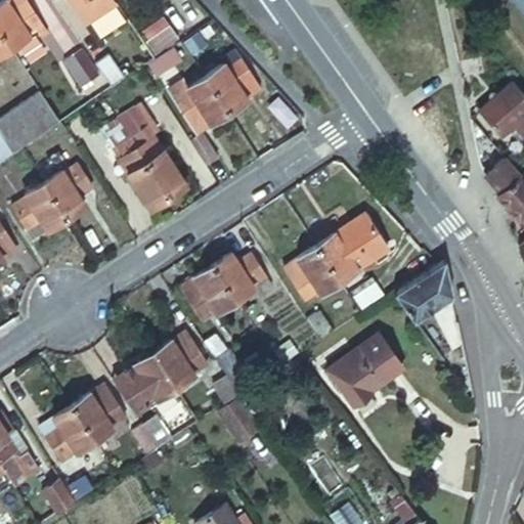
[(26,0),(0,0),(0,33),(8,45),(42,23),(26,0)]
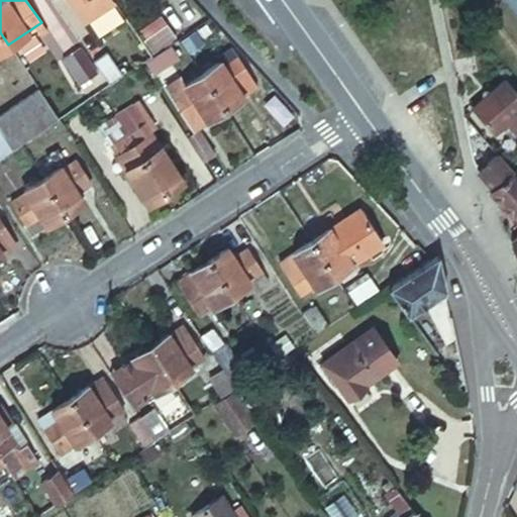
[(67,0),(81,21),(111,0),(67,0)]
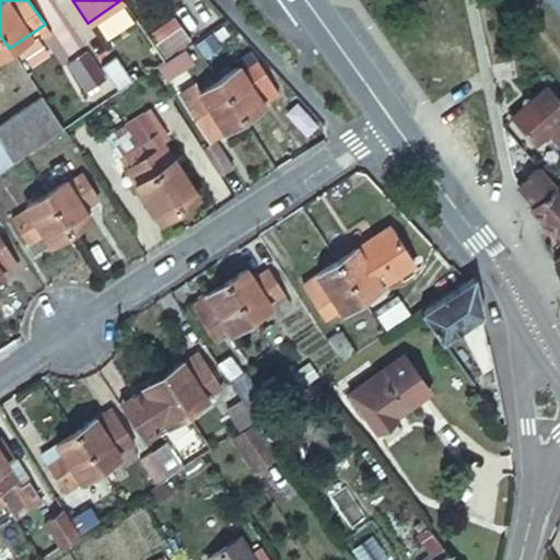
[(153,45),(162,58),(186,42),(177,30),(153,45)]
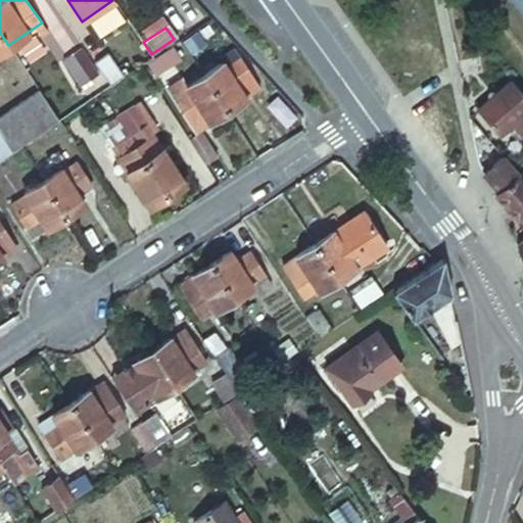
[(202,49),(190,31),(180,37),(192,56),(202,49)]
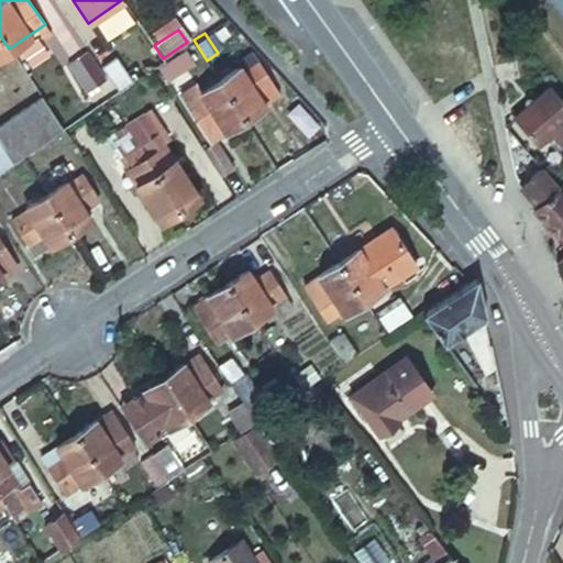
[(165,81),(196,63),(187,48),(156,66),(165,81)]
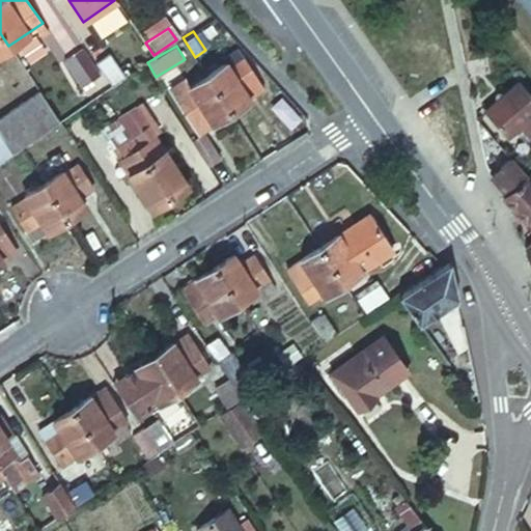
[(206,75),(230,110),(262,89),(236,50),(223,58),(226,63),(206,75)]
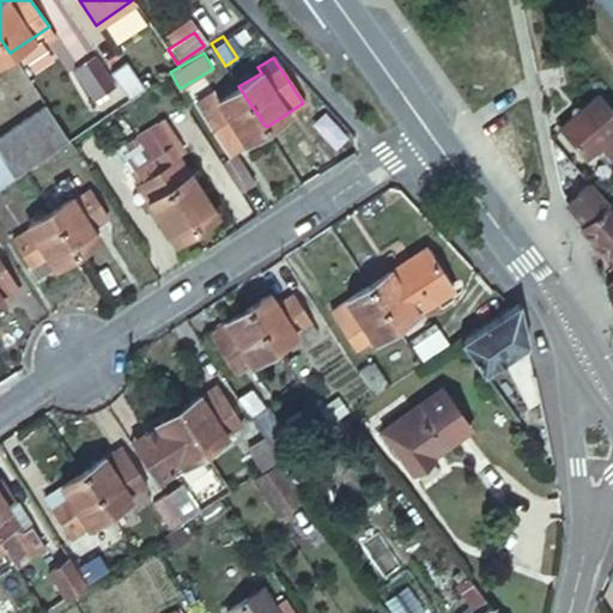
[(128,99),(145,89),(126,61),(109,72),(128,99)]
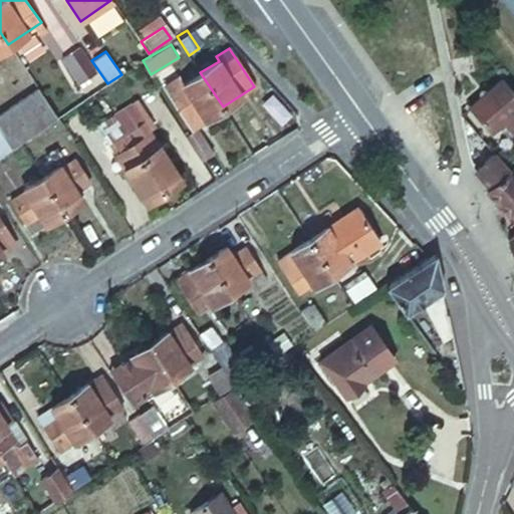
[(99,79),(85,57),(73,66),(87,87),(99,79)]
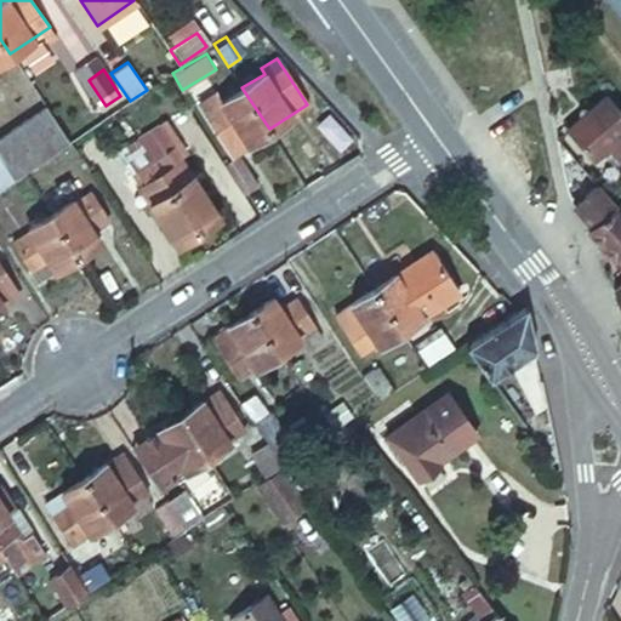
[(238,151),(269,129),(241,87),(221,102),(216,93),(200,104),(224,142),(231,138),(238,151)]
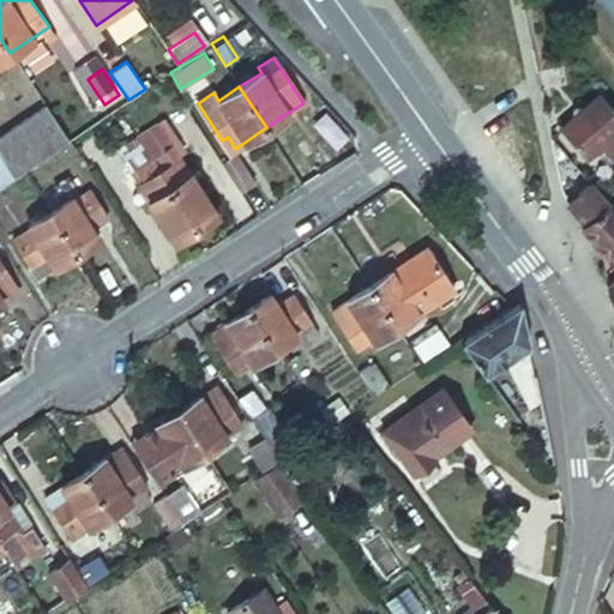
[(613,108),(601,94),(561,126),(587,158),(601,145),(611,158),(613,155),(613,108)]
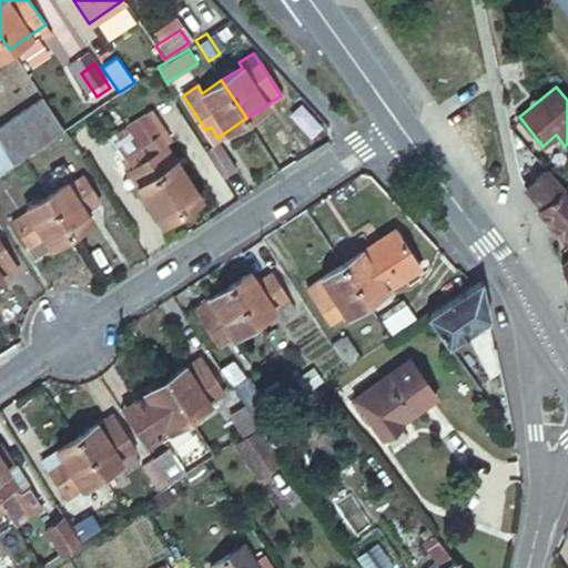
[(22,158),(63,130),(41,95),(0,123),(0,145),(12,164),(22,158)]
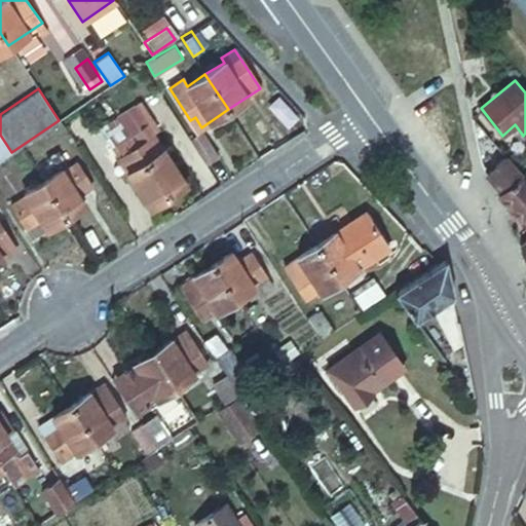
[(128,135),(167,194),(185,183),(145,124),(149,121),(141,110),(120,122),(128,135)]
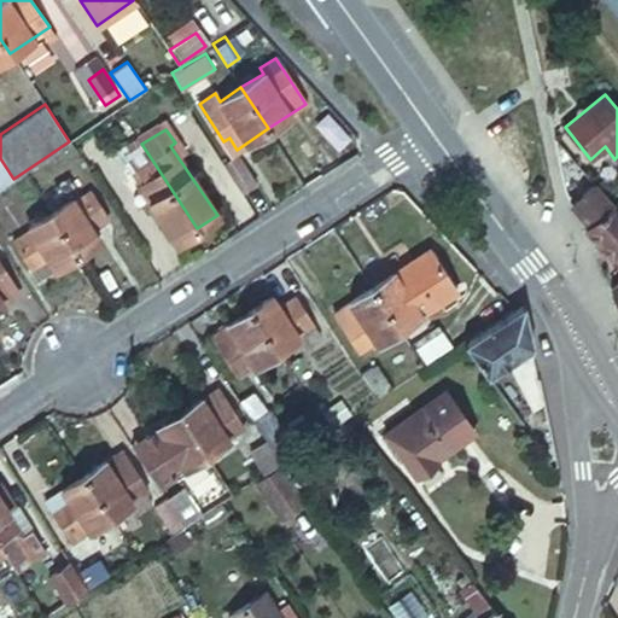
[(151,158),(141,144),(123,157),(130,172),(151,158)]
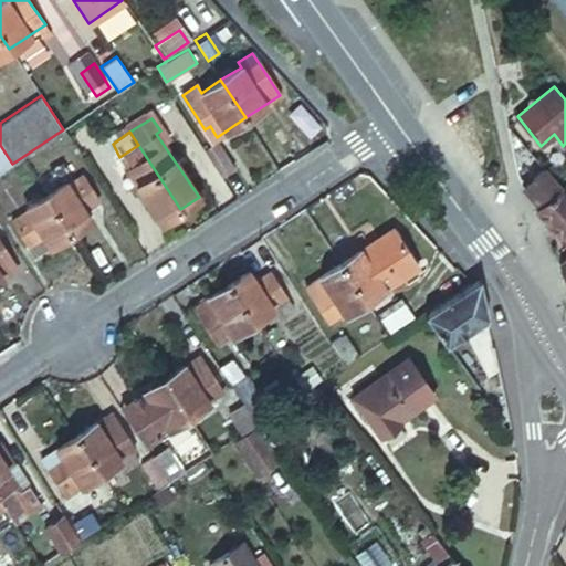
[(236,166),(219,142),(208,149),(224,174),(236,166)]
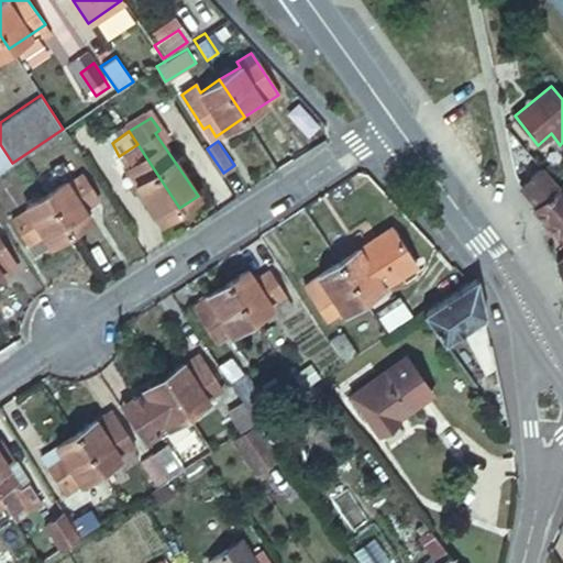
[(0,170),(12,163),(0,144),(0,170)]
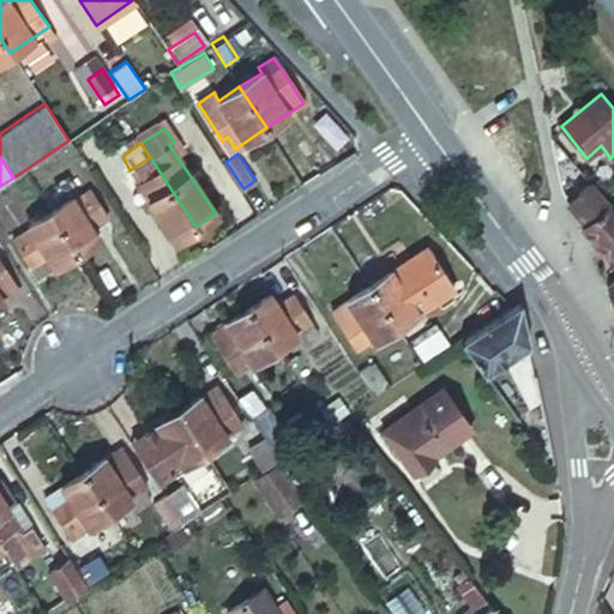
[(174,241),(196,227),(150,157),(130,170),(150,202),(149,202),(174,241)]
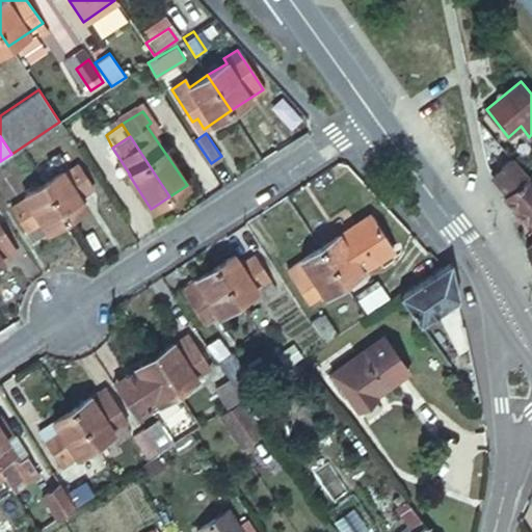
[(531,216),(531,183),(511,158),(494,173),(509,192),(504,197),(525,222),(531,216)]
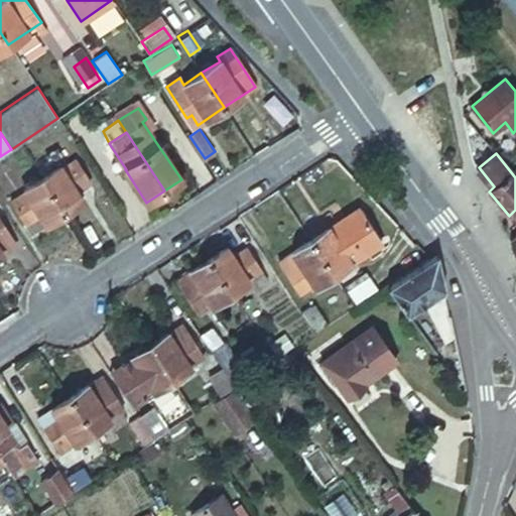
[(66,174),(80,165),(75,158),(61,166),(66,174)]
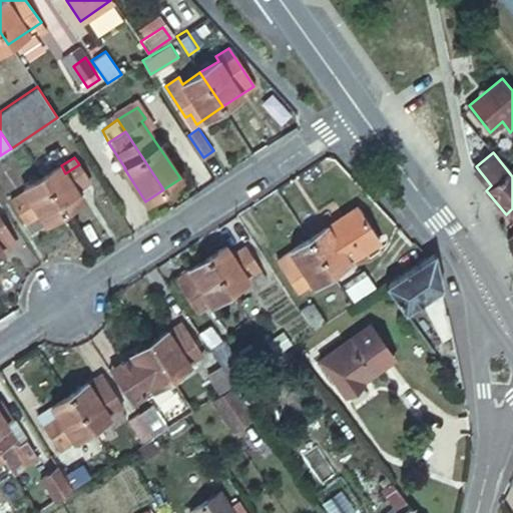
[(42,176),(65,209),(82,198),(77,190),(90,181),(79,164),(65,173),(61,165),(59,164),(42,176)]
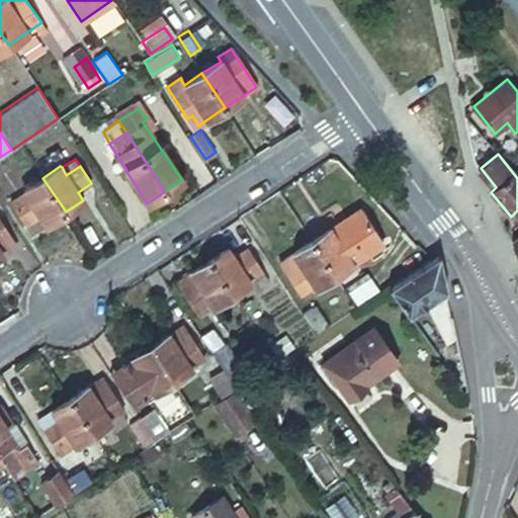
[(33,233),(66,211),(42,178),(23,190),(24,192),(29,199),(16,206),(33,233)]
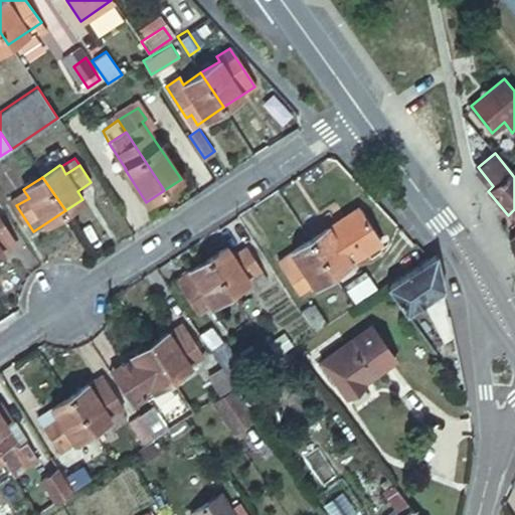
[(12,199),(16,205),(29,198),(24,191),(12,199)]
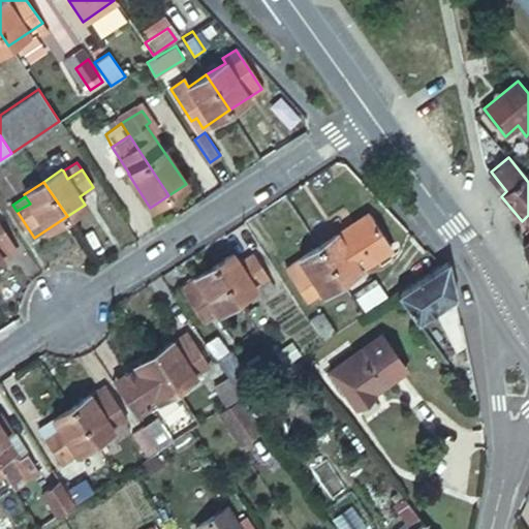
[(318,244),(340,278),(390,245),(367,212),(318,244)]
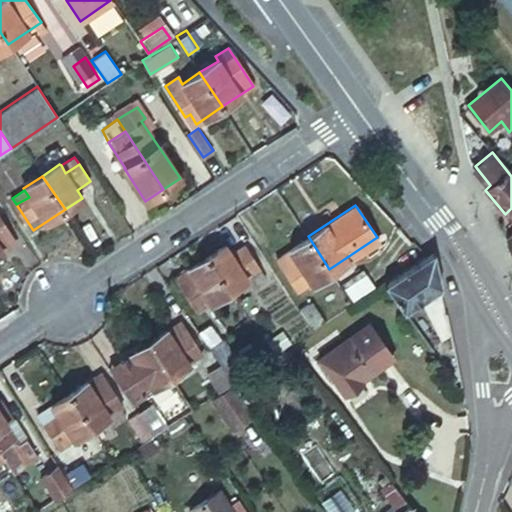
[(0,251),(14,243),(0,220),(0,251)]
